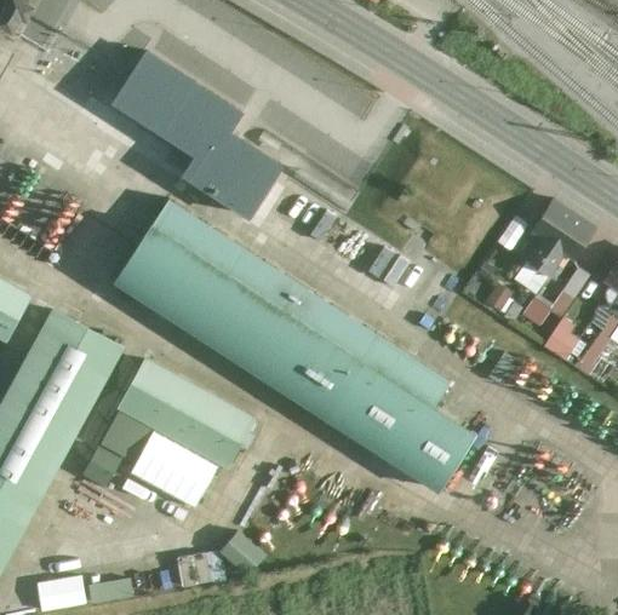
[(379,1),(377,0),(355,0),(373,11),(379,1)]
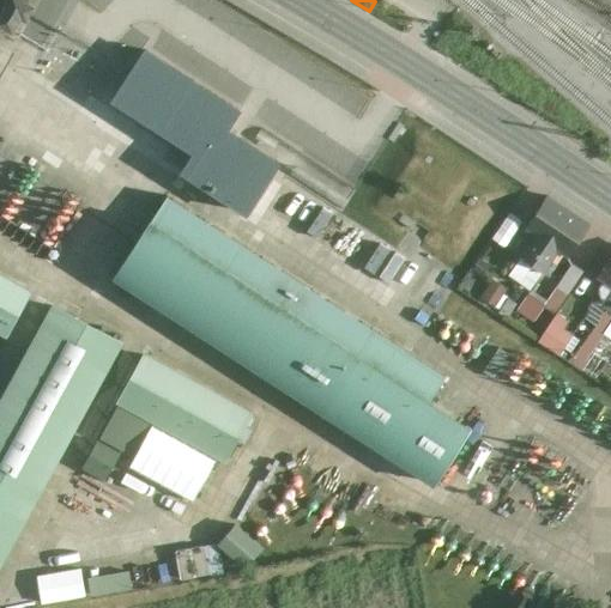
[(0,31),(10,37),(18,24),(23,28),(28,20),(31,13),(11,1),(0,18),(0,31)]
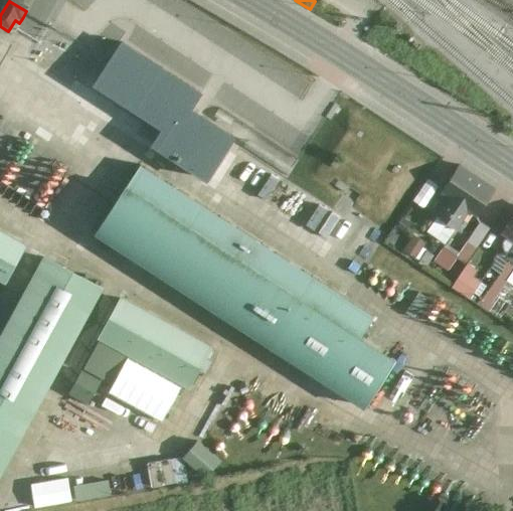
[(152,148),(205,183),(232,142),(189,113),(199,98),(121,46),(102,76),(94,88),(162,132),(152,148)]
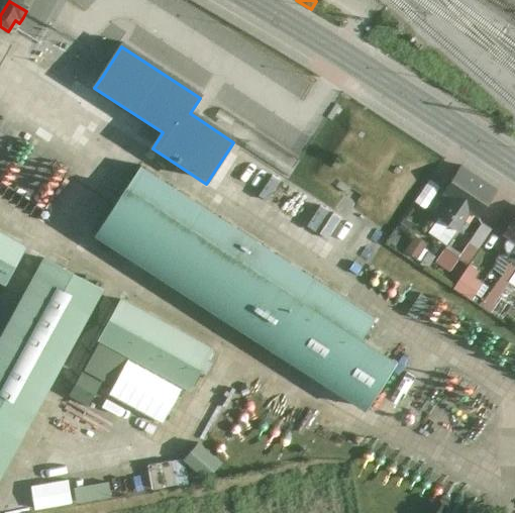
[(449,203),(437,222),(446,228),(478,182),(459,170),(441,198),(449,203)]
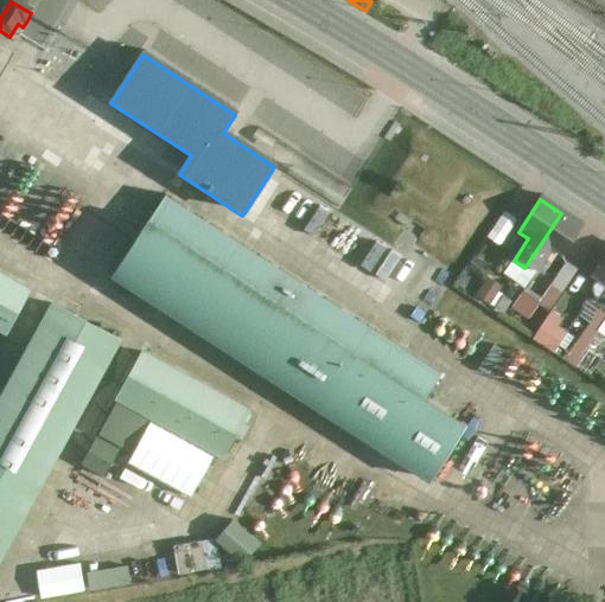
[(438,377),(165,204),(115,282),(431,482),(469,422),(427,396),(438,377)]
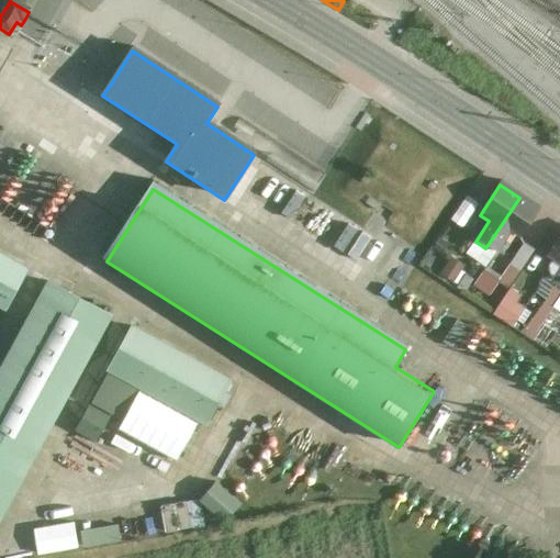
[(519,198),(485,248),(495,255),(510,234),(518,241),(538,211),(519,198)]
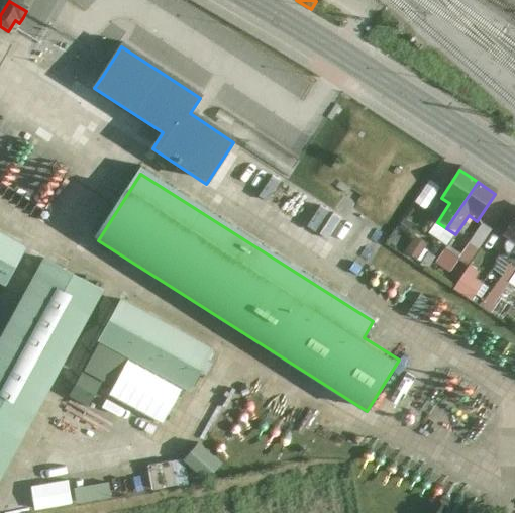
[(514,219),(503,237),(514,244),(514,251),(507,264),(514,269),(514,219)]
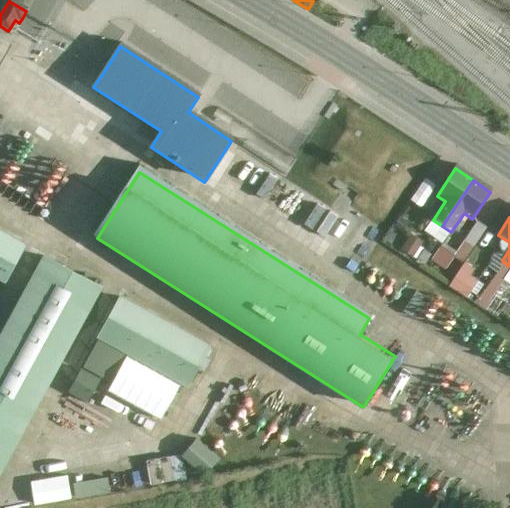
[(464,261),(485,229),(475,223),(454,255),(464,261)]
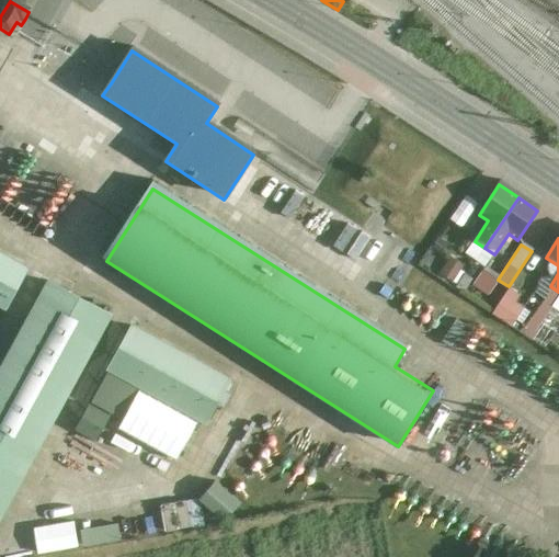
[(414,252),(401,272),(410,279),(423,259),(414,252)]
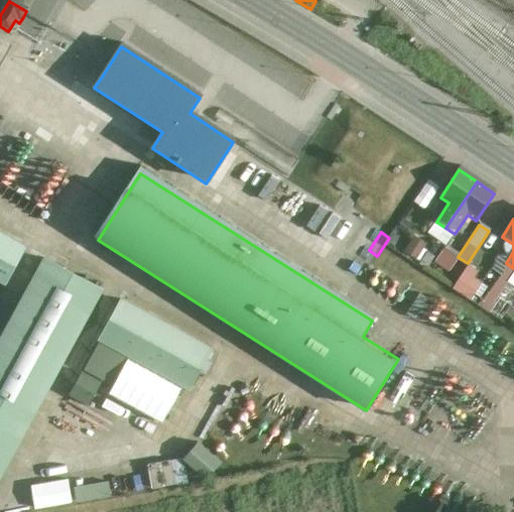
[(25,249),(0,236),(0,284),(6,287),(25,249)]
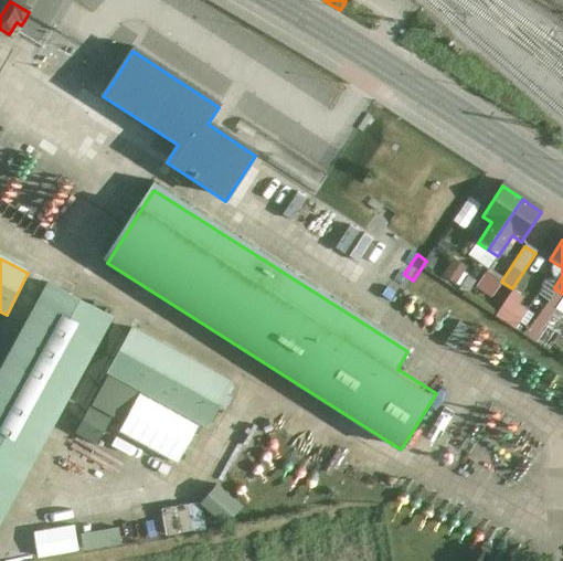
[(0,512),(109,316),(48,282),(0,367),(0,512)]
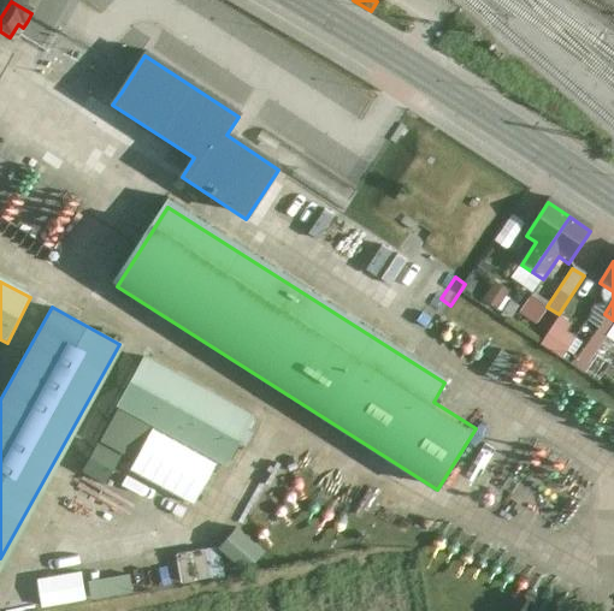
[(553,321),(537,345),(560,361),(576,336),(553,321)]
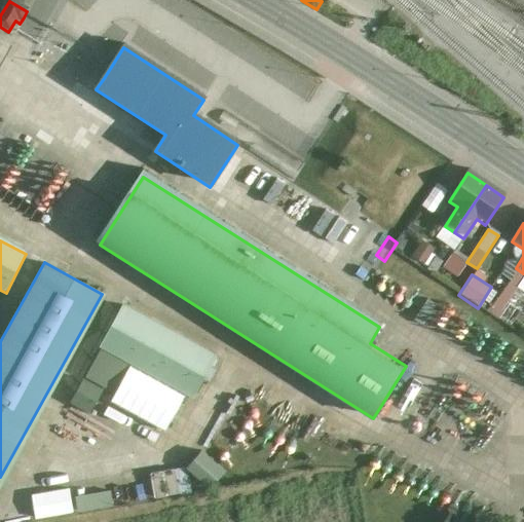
[(385,276),(375,293),(426,325),(437,308),(385,276)]
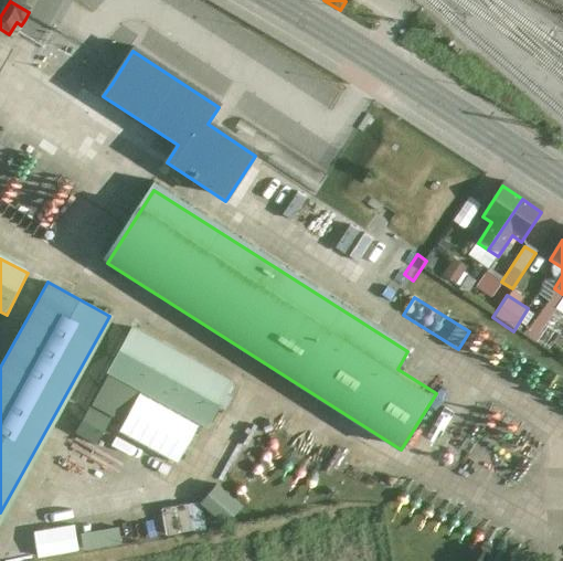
[(233,379),(135,323),(73,435),(98,448),(109,429),(180,464),(199,427),(205,432),(233,379)]
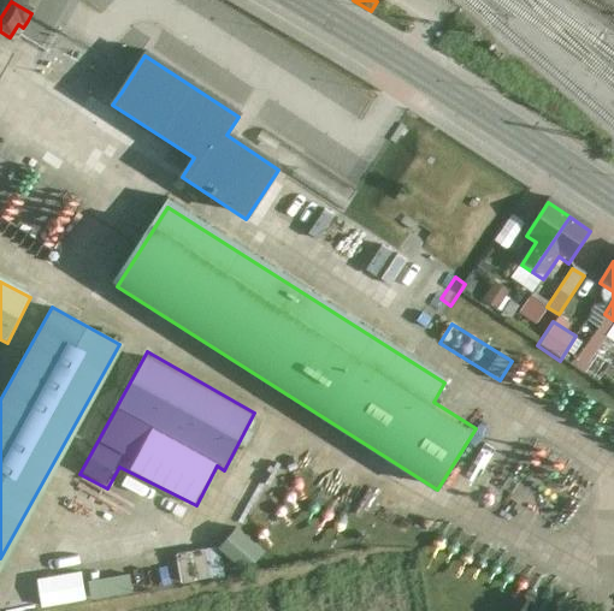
[(535,397),(548,375),(521,360),(508,381),(535,397)]
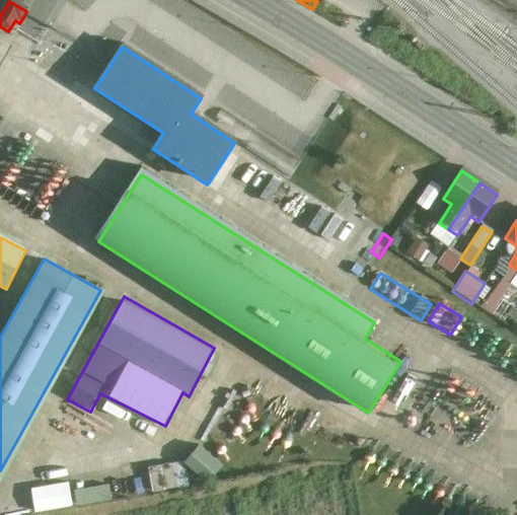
[(222,467),(201,446),(186,461),(207,483),(222,467)]
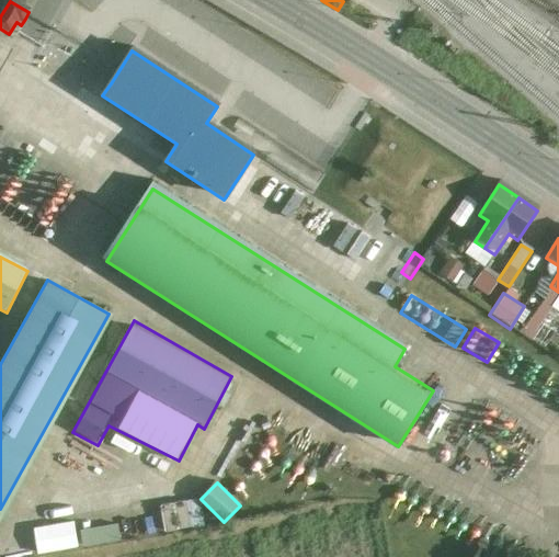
[(186,502),(160,508),(164,532),(191,527),(186,502)]
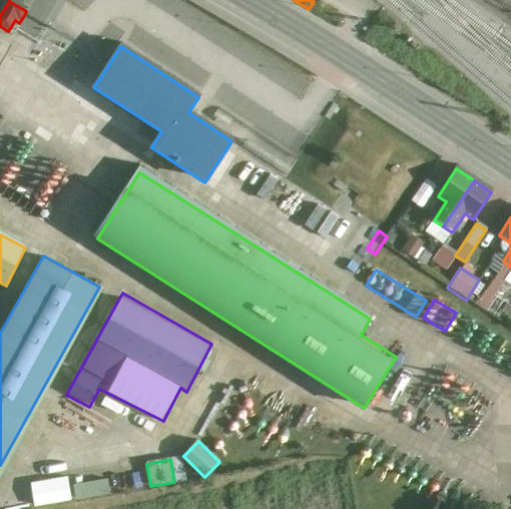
[(107,499),(104,481),(31,492),(33,508),(46,508),(107,499)]
